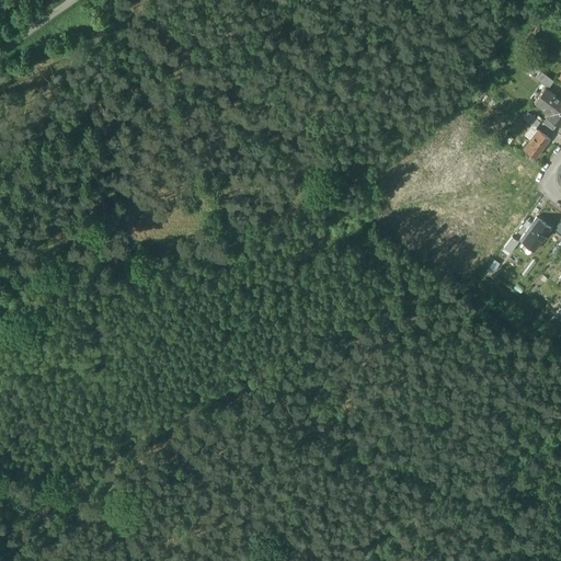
[(550,80),(539,72),(535,78),(546,86),(550,80)]
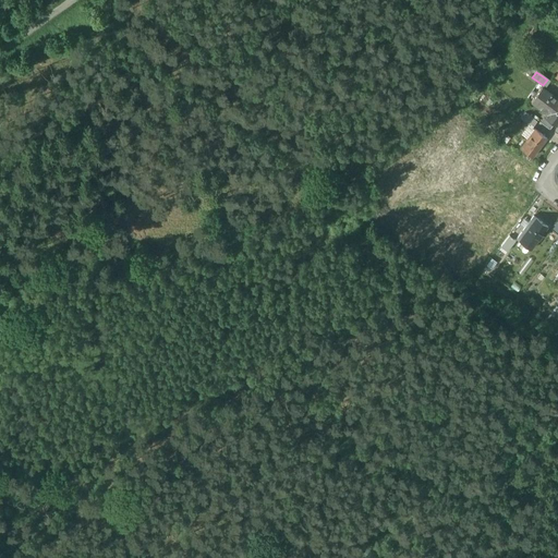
[(557,121),(557,99),(541,87),(531,101),(546,113),(544,117),(553,123),(555,125),(557,122),(557,121)]
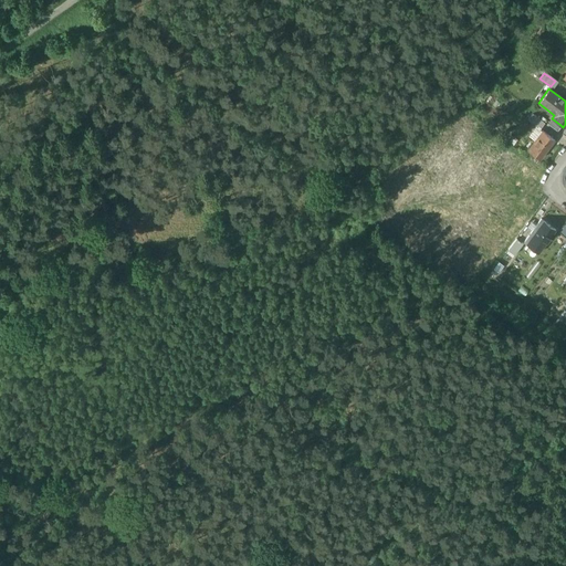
[(542,122),(535,117),(532,122),(538,126),(542,122)]
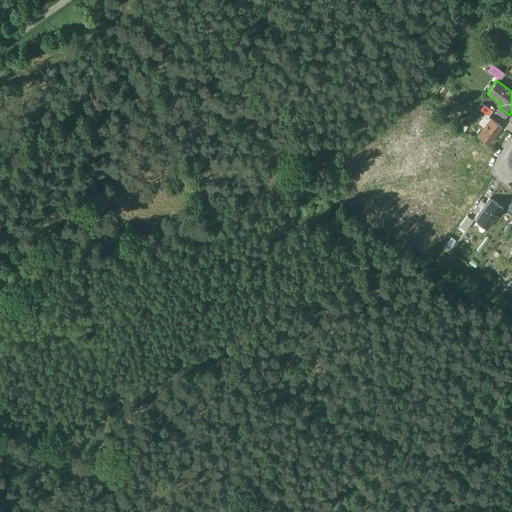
[(507,113),(499,107),(495,111),(503,118),(507,113)]
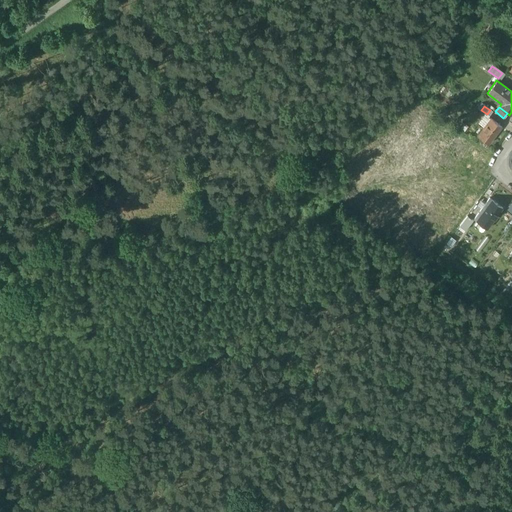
[(501,127),(490,118),(477,135),(488,143),(501,127)]
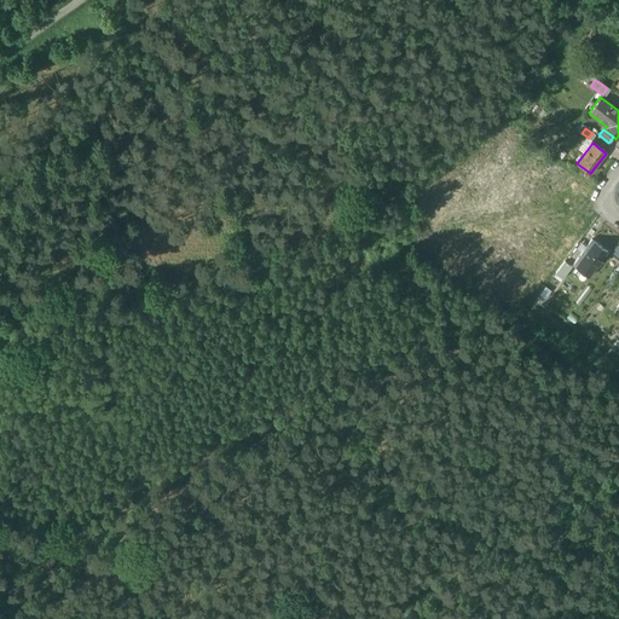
[(591,239),(573,264),(588,276),(607,252),(591,239)]
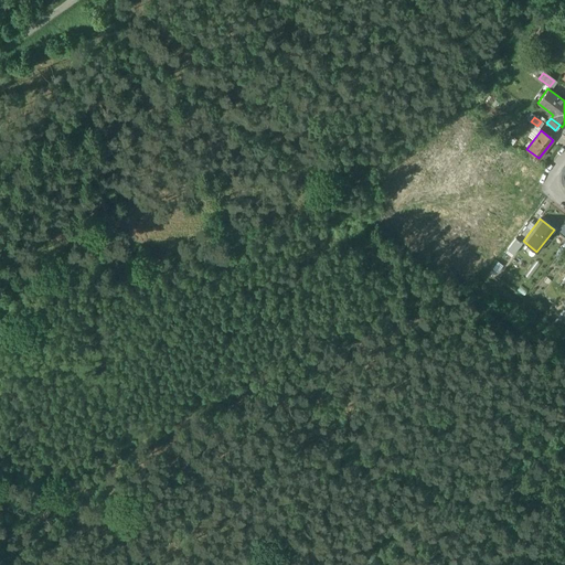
[(521,243),(515,237),(507,248),(513,254),(521,243)]
